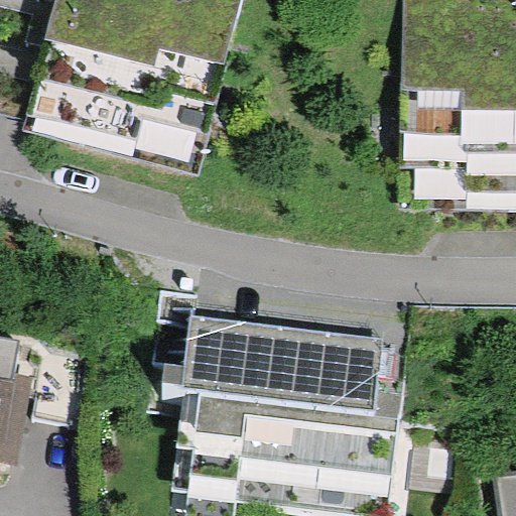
[(241,0),(35,0),(26,38),(44,42),(22,131),(200,173),(241,0)]
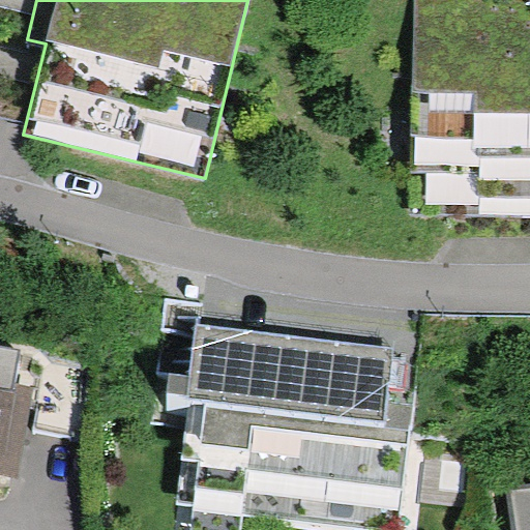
[(529,0),(412,0),(408,213),(529,215),(529,0)]
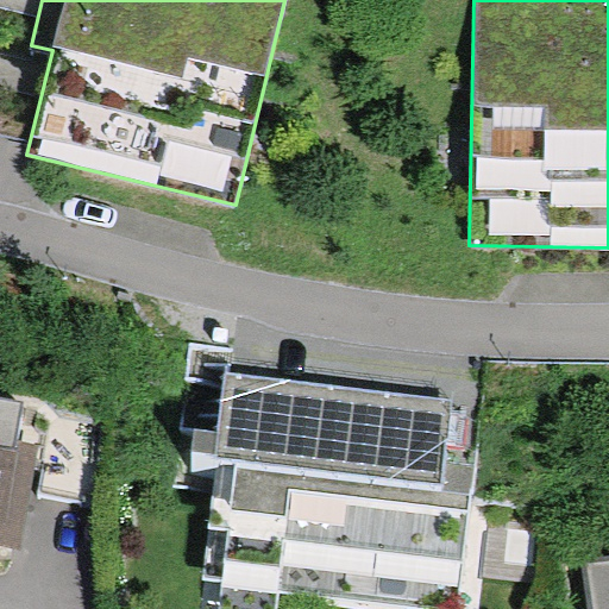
[(450,400),(227,374),(220,432),(194,428),(190,454),(214,457),(200,581),(224,583),(220,608),(275,608),(277,592),(420,608),(457,608),(477,441),(445,438),(450,400)]
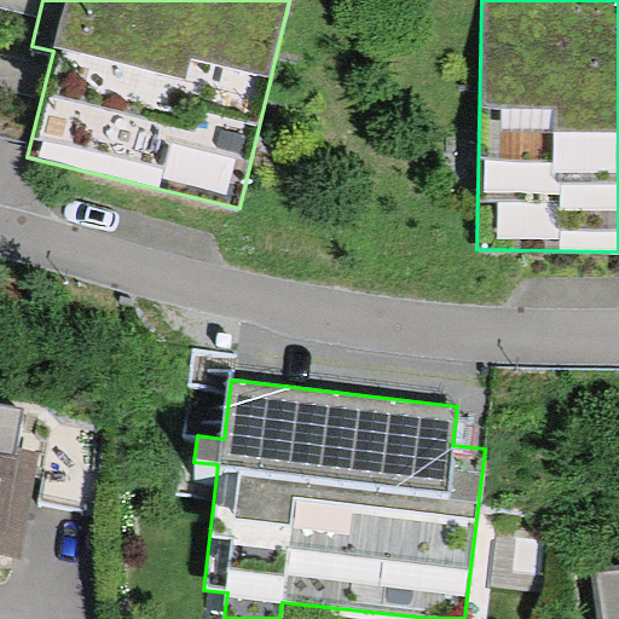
[(35,457),(0,452),(0,567),(23,570),(35,457)]
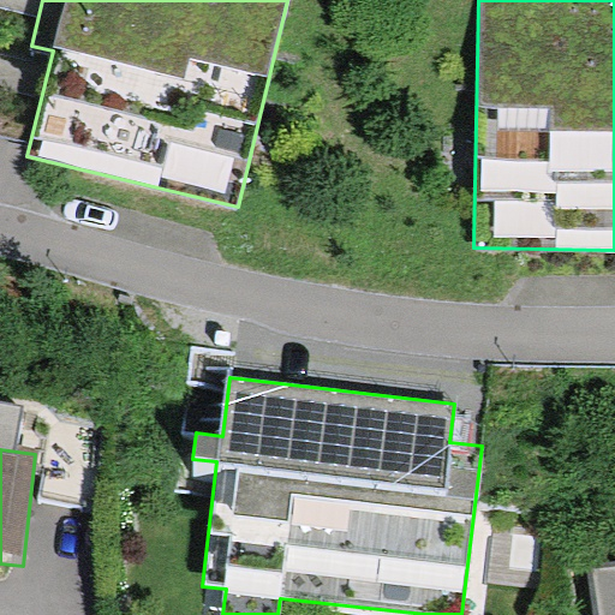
[(614,614),(614,589),(577,595),(579,614),(614,614)]
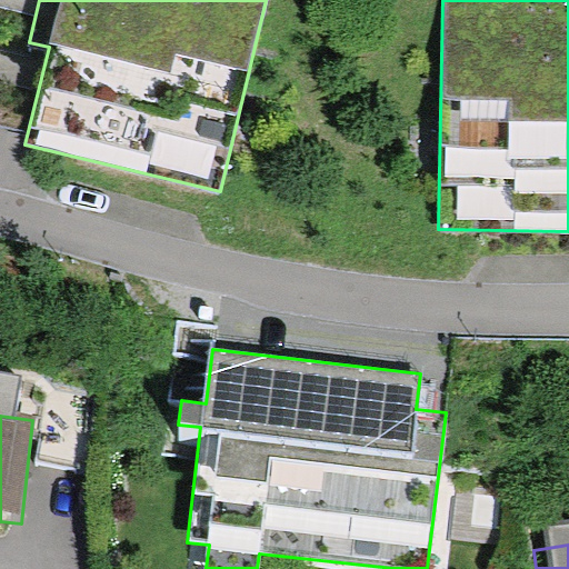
All buildings are outlined.
